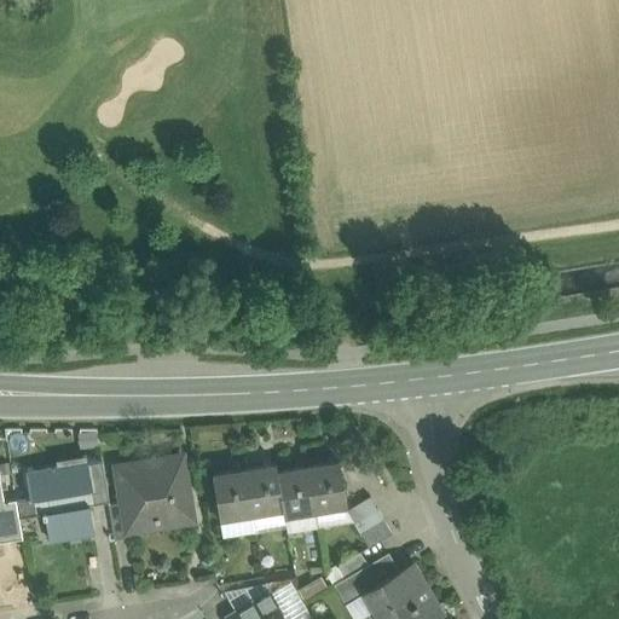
[(180,457),(117,467),(123,501),(128,530),(129,528),(157,524),(156,519),(158,519),(158,516),(190,512),(186,489),(184,489),(181,476),(184,476),(184,474),(181,474),(179,460),(181,460),(180,457)]
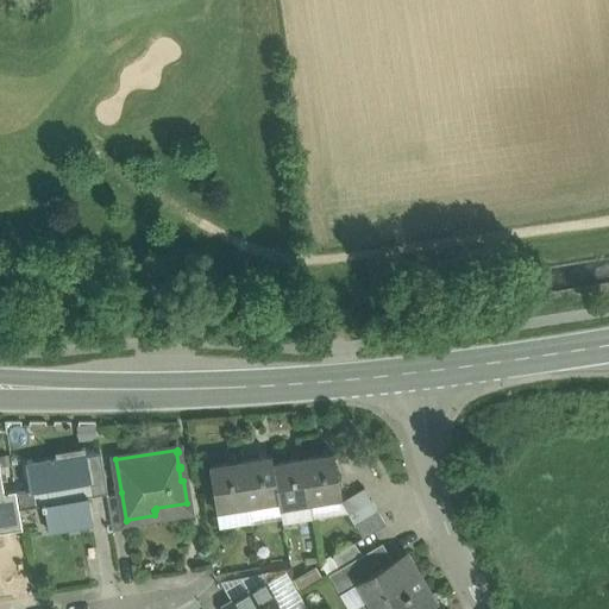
[(100,453),(86,456),(92,488),(106,485),(100,453)]
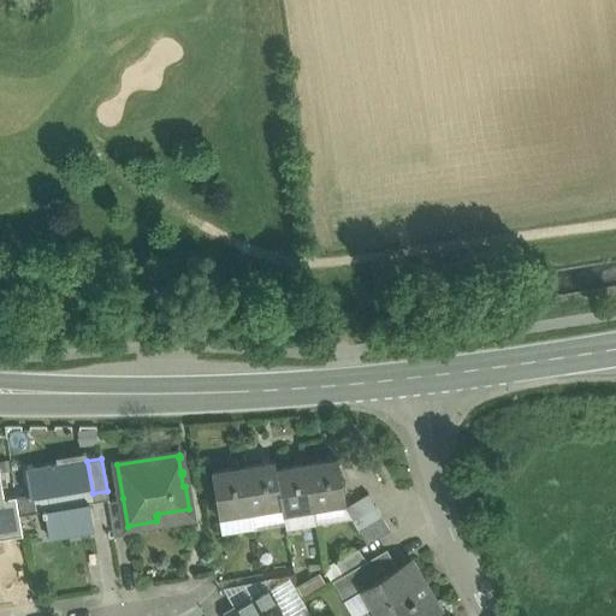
[(87,460),(25,472),(30,498),(16,499),(18,514),(42,515),(46,515),(49,535),(93,528),(88,502),(108,498),(107,491),(93,493),(87,461),(87,460)]
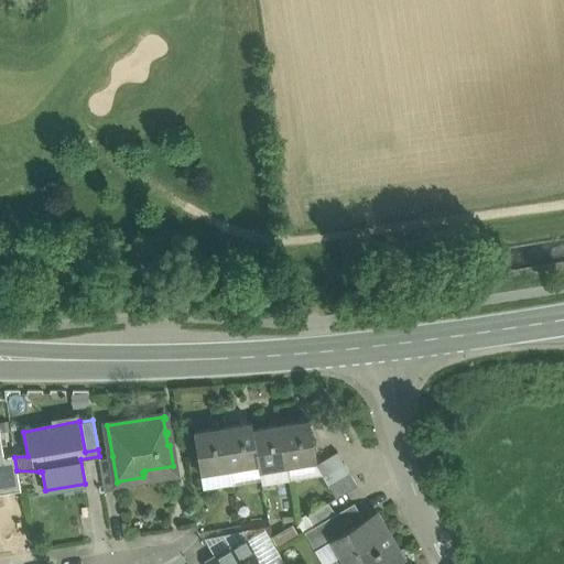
[(308,421),(280,425),(286,464),(315,458),(308,421)]
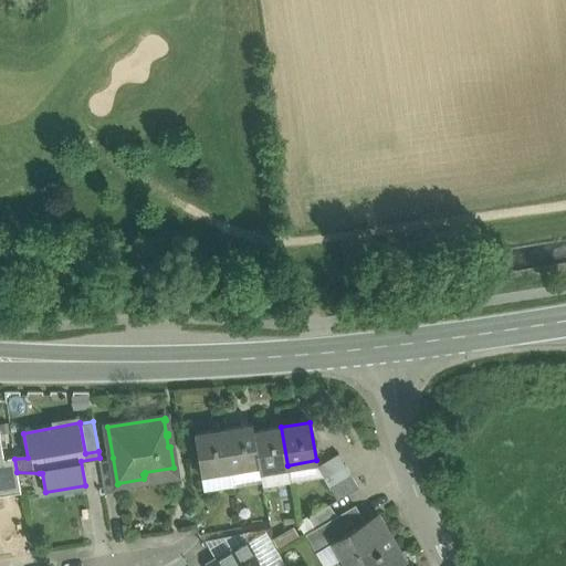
[(252,425),(223,430),(230,468),(258,463),(253,431),(252,425)]
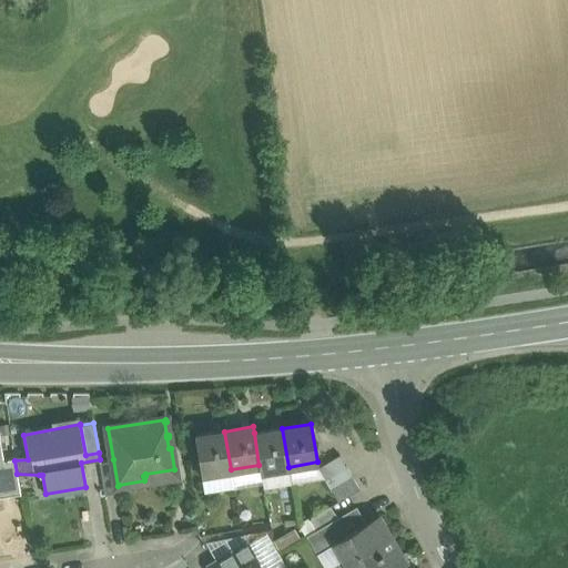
[(282,428),(254,433),(259,465),(260,472),(288,467),(282,428)]
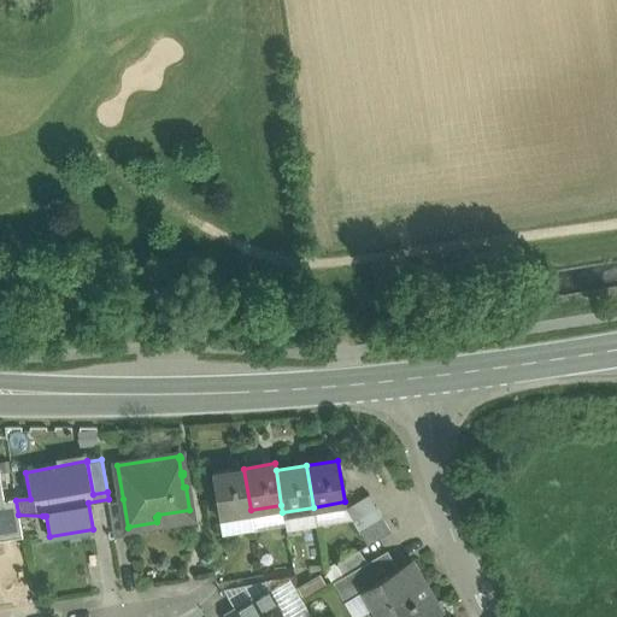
[(244,469),(212,474),(219,516),(251,510),(244,469)]
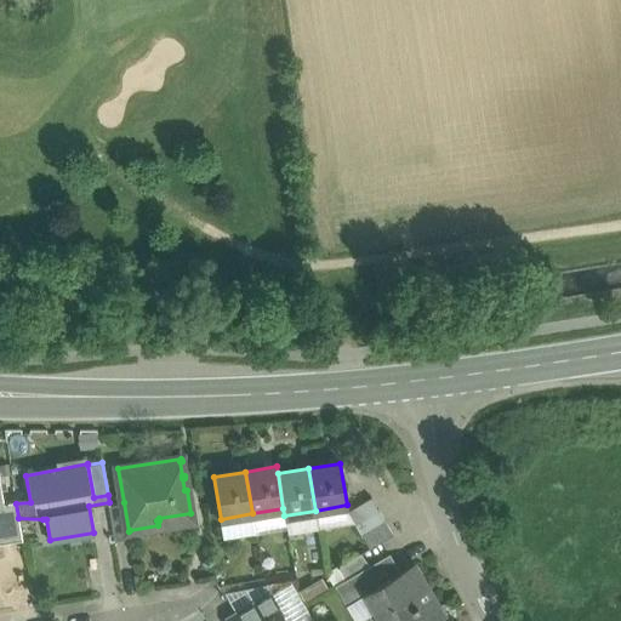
[(379,510),(371,497),(348,512),(355,524),(379,510)]
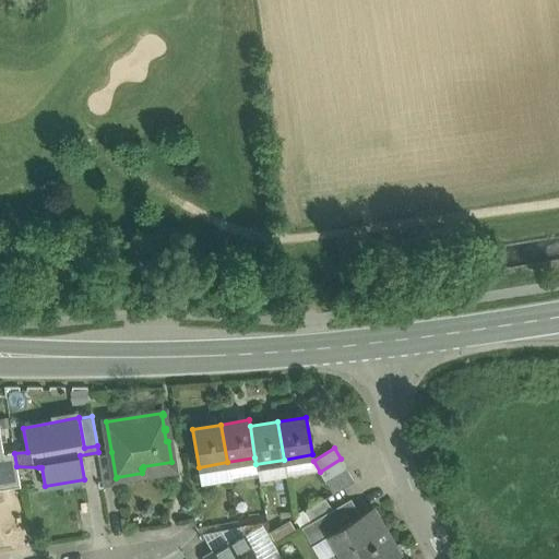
[(14,452),(1,454),(7,485),(20,483),(16,466),(14,453),(14,452)]
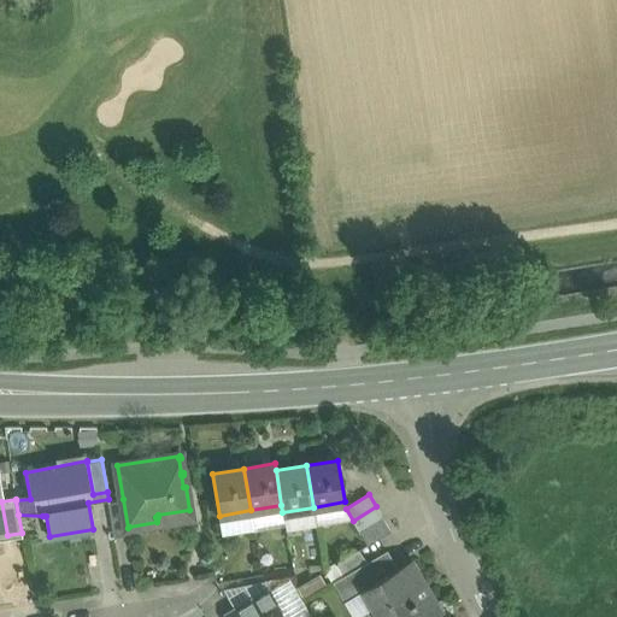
[(123,499),(109,501),(115,536),(130,534),(129,527),(128,528),(123,499)]
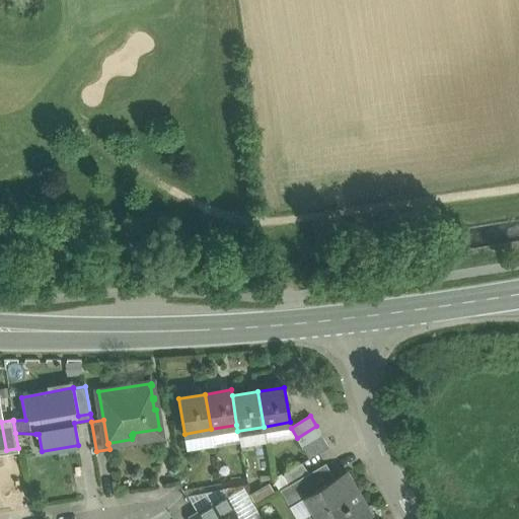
[(316,426),(297,438),(303,448),(322,437),(316,426)]
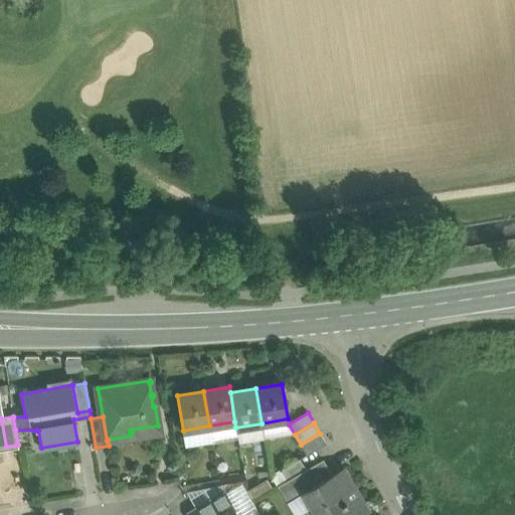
[(320,434),(301,445),(307,455),(326,444),(320,434)]
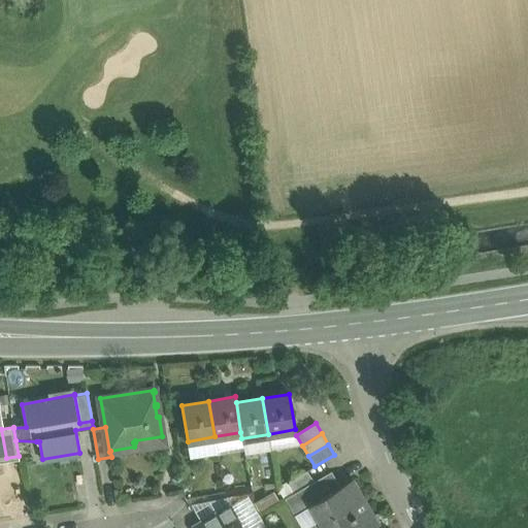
[(307,470),(288,482),(294,493),(314,481),(307,470)]
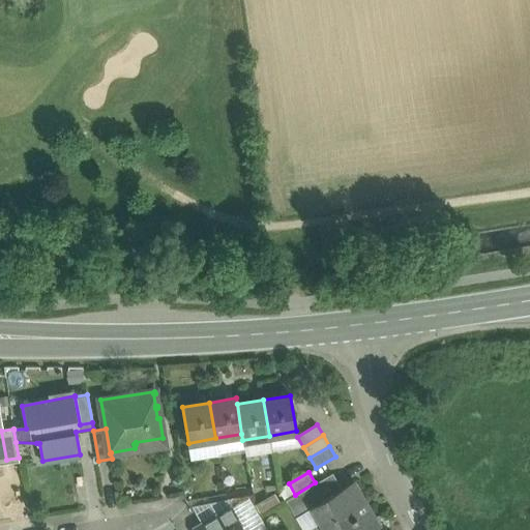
[(332,472),(315,482),(324,499),(342,489),(332,472)]
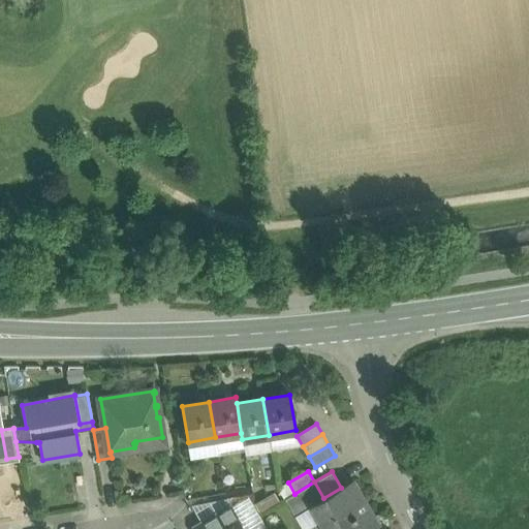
[(294,494),(285,499),(296,516),(312,506),(311,505),(323,498),(314,481),(294,494)]
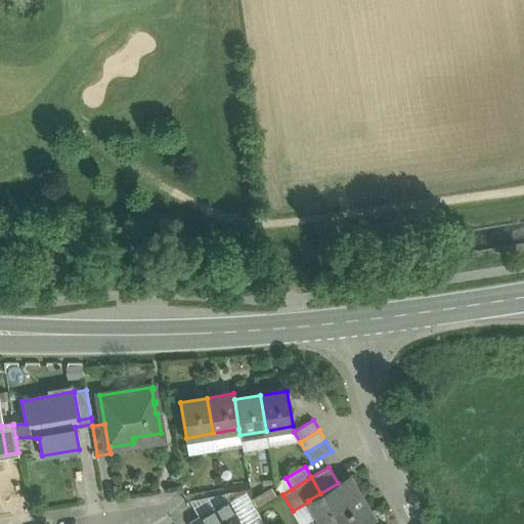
[(320,493),(308,500),(309,501),(317,517),(323,514),(329,523),(365,523),(373,520),(347,478),(338,483),(320,493)]
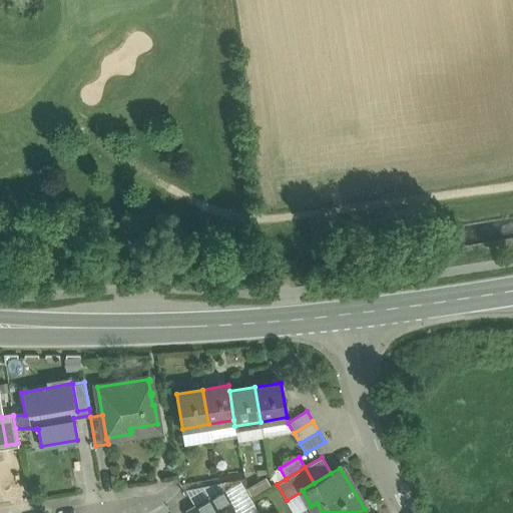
[(236,512),(224,491),(187,512),(236,512)]
